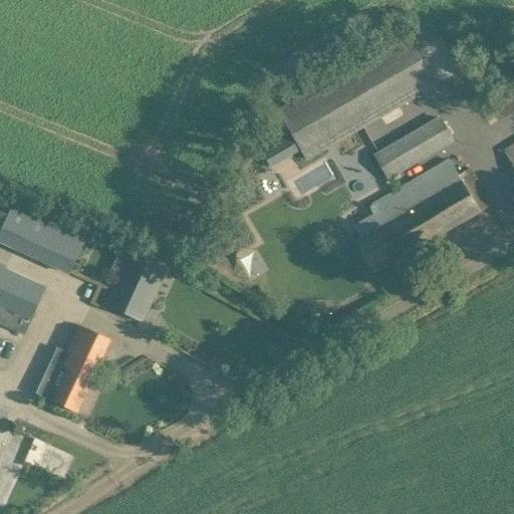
[(279,109),(308,159),(435,84),(407,35),(279,109)]
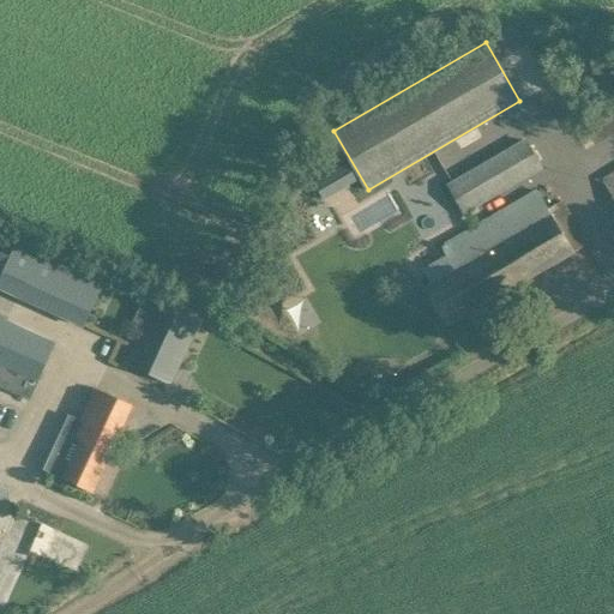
[(449,185),(464,211),(540,167),(524,140),(449,185)]
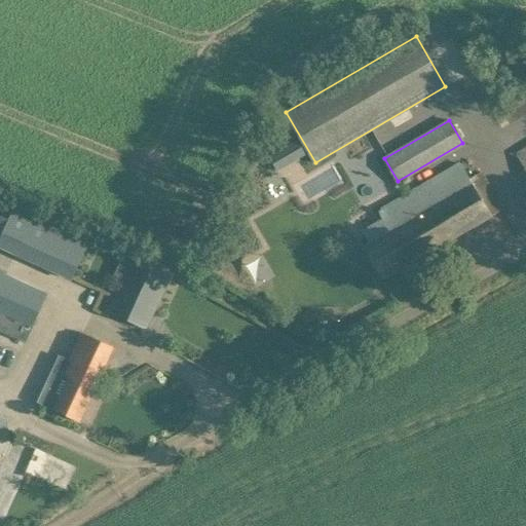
[(525,147),(516,154),(525,171),(525,147)]
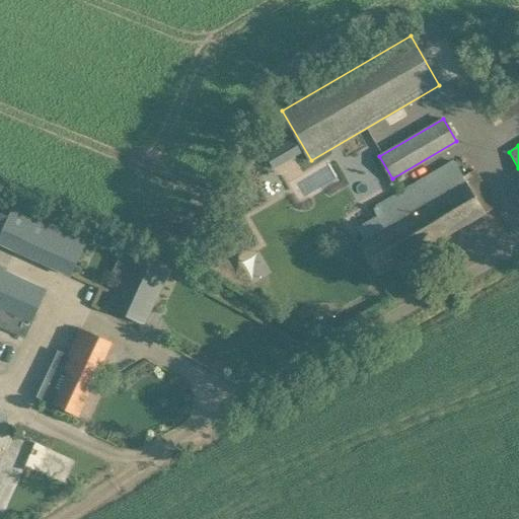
[(357,228),(365,240),(359,243),(362,249),(377,276),(496,206),(473,169),(462,175),(453,160),(372,208),(377,216),(357,228)]
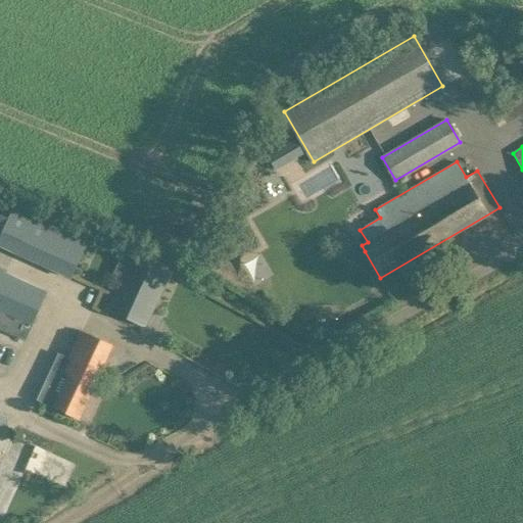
[(0,244),(70,277),(89,238),(14,204),(7,219),(0,215),(0,244)]
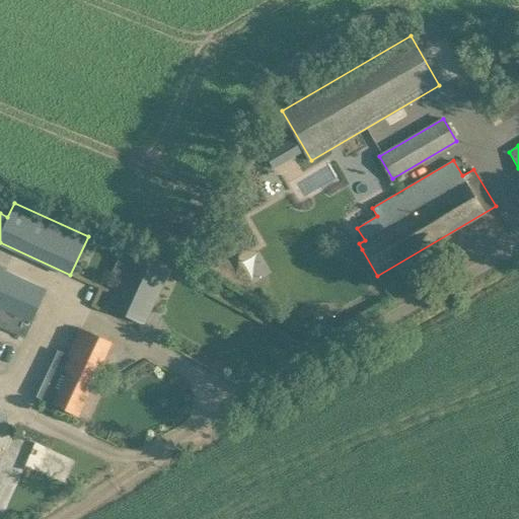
[(105,306),(145,325),(170,272),(132,252),(105,306)]
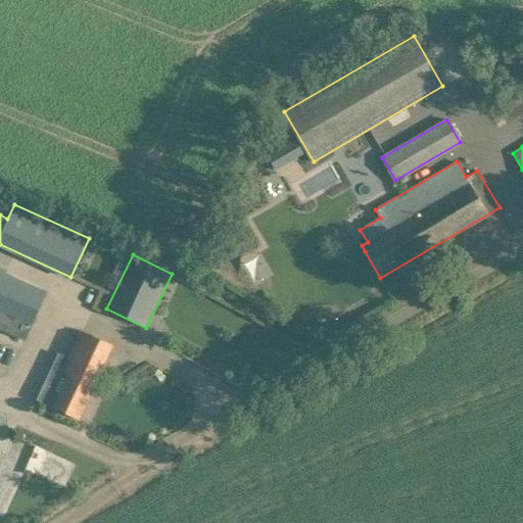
[(4,274),(0,281),(0,328),(25,340),(46,293),(4,274)]
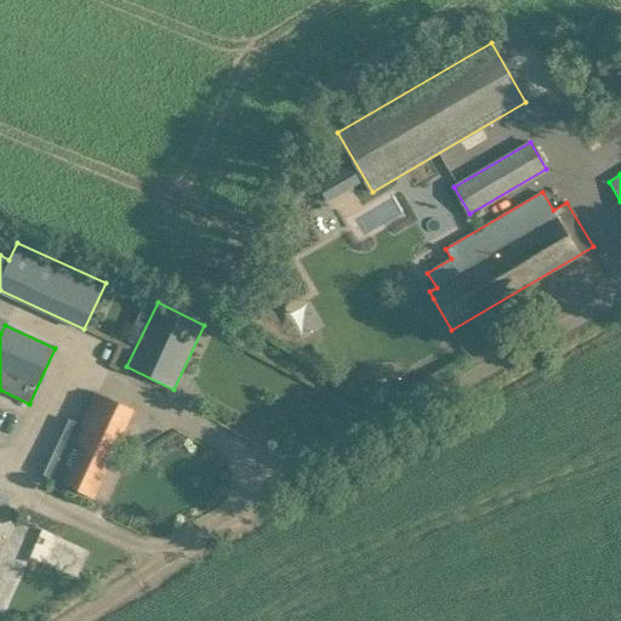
[(61,443),(46,474),(63,483),(93,496),(112,457),(110,457),(134,409),(96,392),(70,446),(61,443)]
